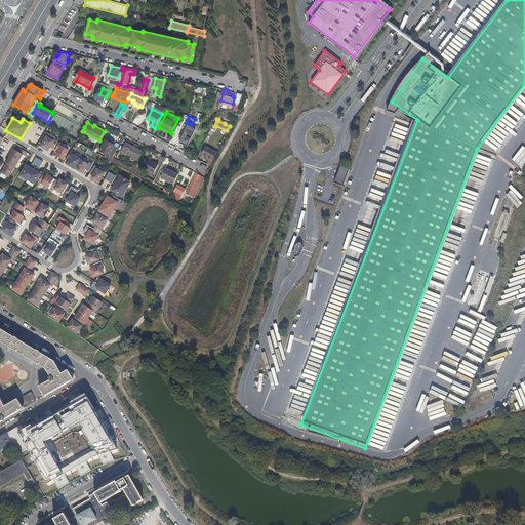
[(188,146),(195,132),(191,130),(185,142),(184,144),(188,146)]
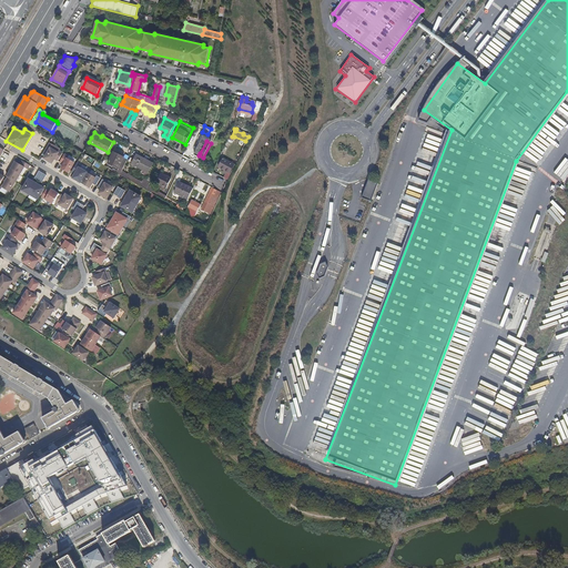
[(122,171),(129,160),(123,158),(127,152),(117,148),(109,162),(119,168),(117,171),(121,173),(122,171)]
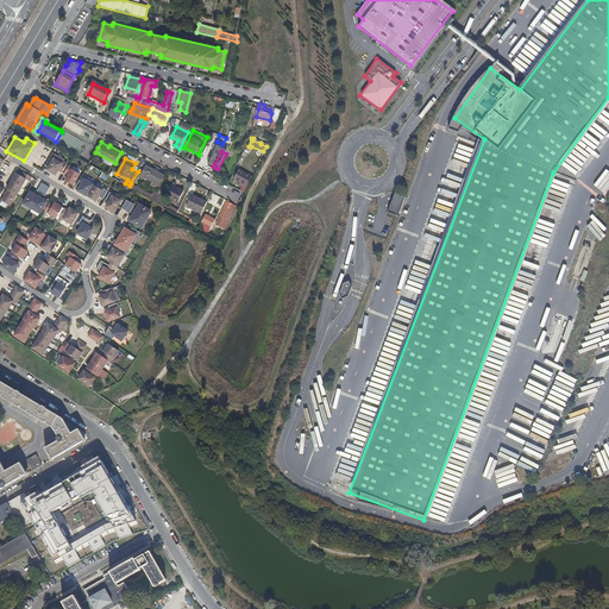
[(61,164),(54,159),(48,170),(55,175),(57,170),(62,173),(67,164),(62,162),(61,164)]
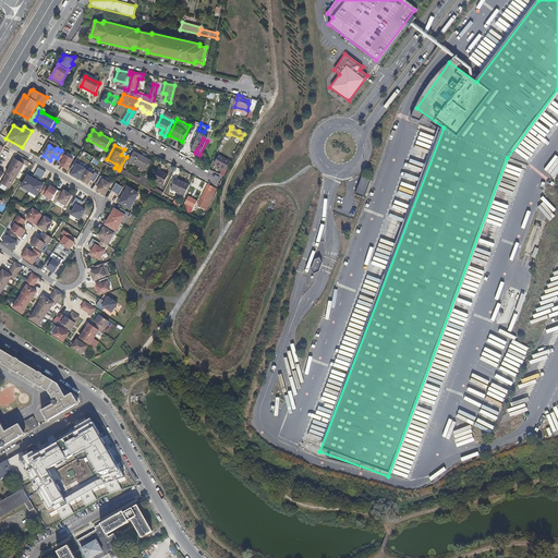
[(67,154),(62,152),(58,159),(62,161),(59,166),(67,170),(72,160),(65,156),(67,154)]
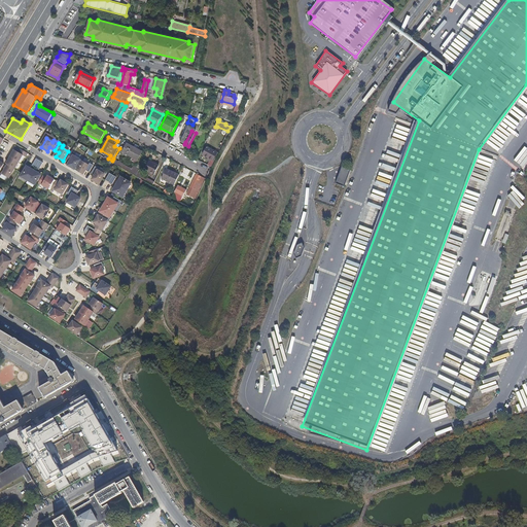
[(136,147),(129,143),(123,153),(128,156),(130,154),(139,160),(144,151),(140,149),(136,147)]
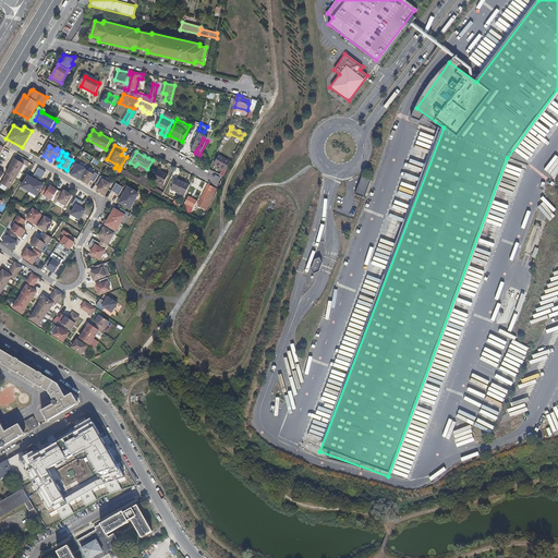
[(222,169),(220,172),(225,174),(228,169),(225,168),(226,165),(225,165),(227,159),(219,155),(216,162),(220,165),(219,168),(222,169)]
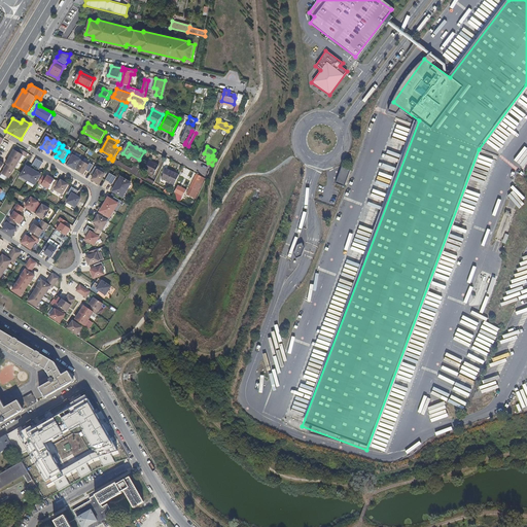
[(18,152),(13,150),(5,164),(6,165),(1,174),(8,178),(22,154),(25,156),(27,153),(20,149),(18,152)]
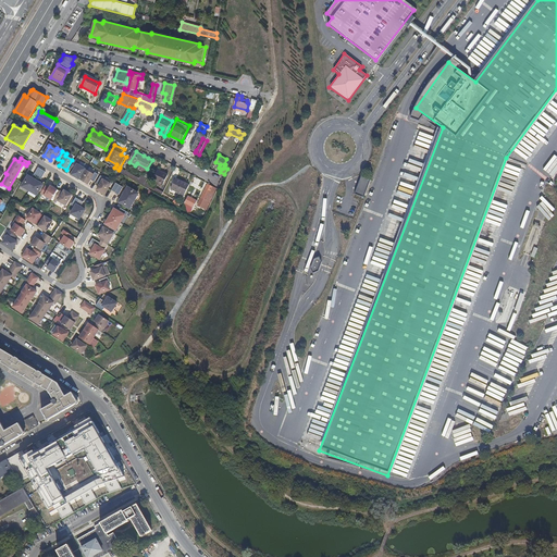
[(77,163),(74,161),(70,169),(74,171),(71,175),(78,180),(84,170),(76,165),(77,163)]
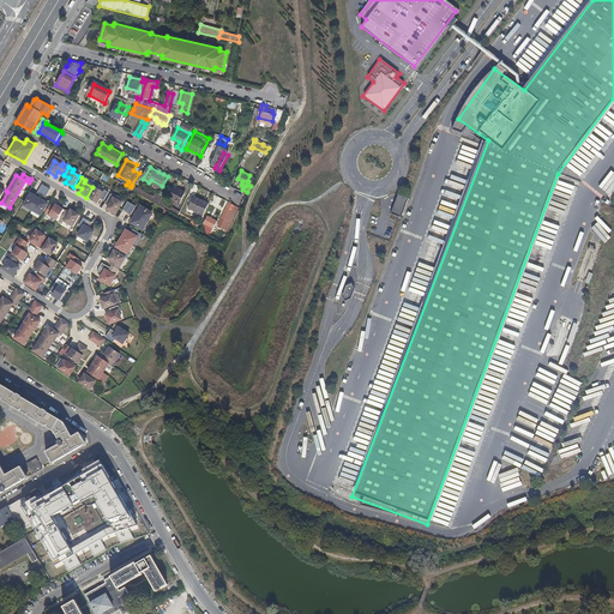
[(154,196),(132,185),(131,187),(158,203),(160,199),(162,196),(155,192),(154,196)]
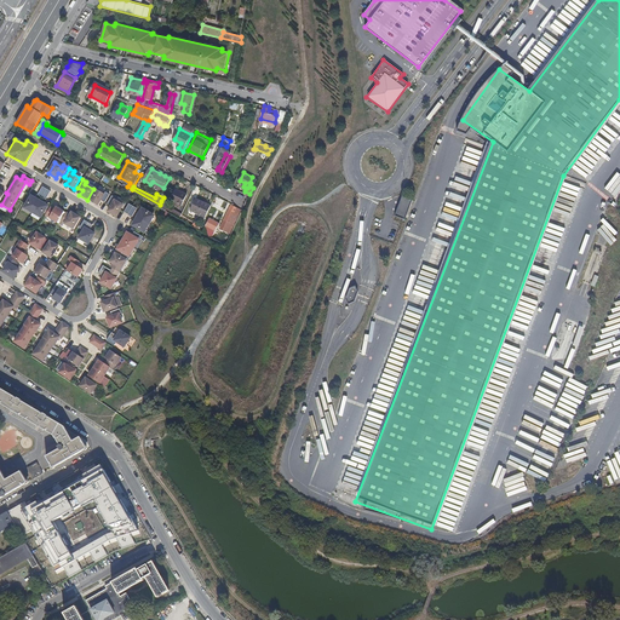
[(188,193),(177,187),(171,196),(182,204),(188,193)]
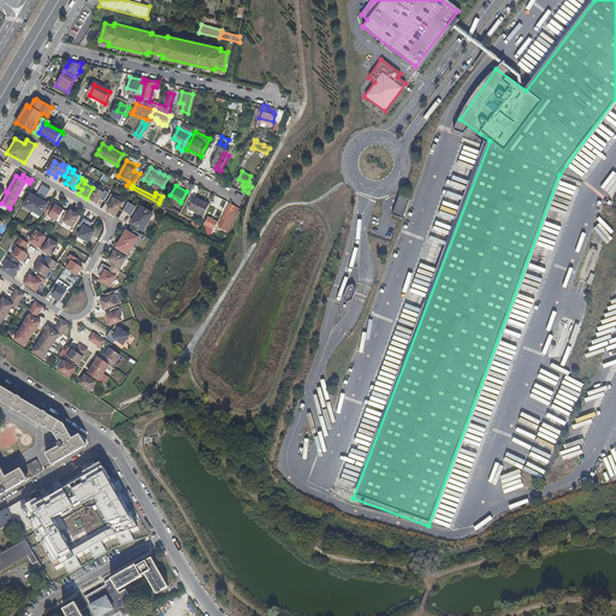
[(102,193),(95,189),(89,200),(96,203),(99,199),(104,201),(108,193),(104,191),(102,193)]
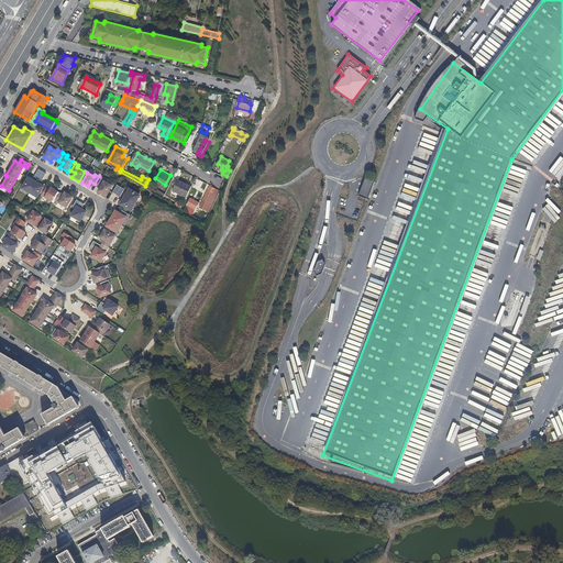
[(105,180),(101,178),(97,186),(100,188),(97,192),(105,197),(111,187),(103,183),(105,180)]
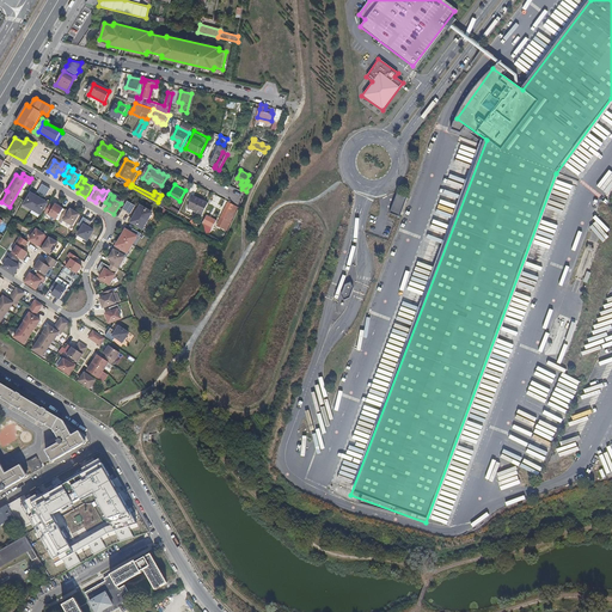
[(38,200),(30,195),(24,206),(31,210),(32,209),(38,200)]
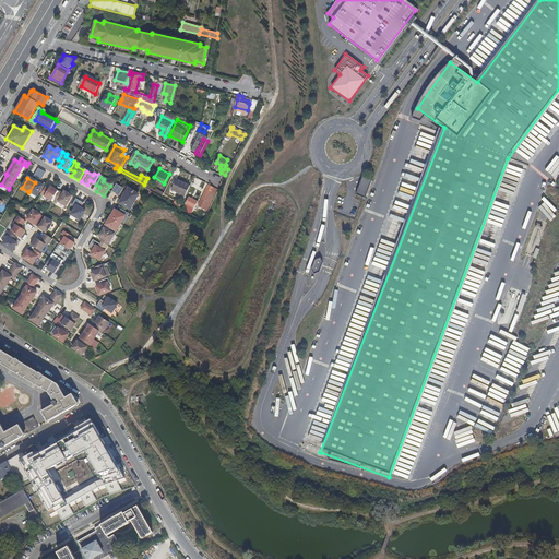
[(173,187),(186,194),(191,185),(178,178),(173,187)]
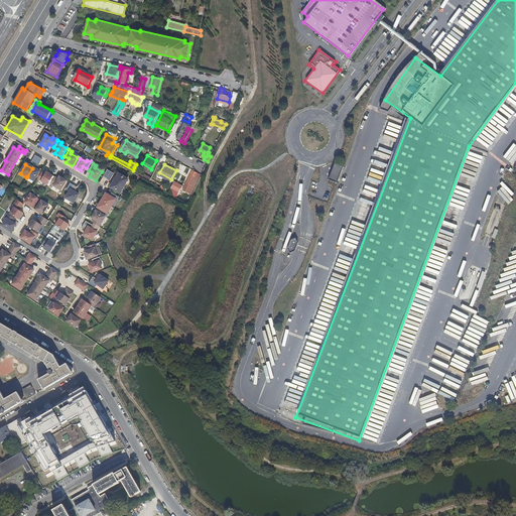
[(329,178),(337,181),(342,166),(334,164),(329,178)]
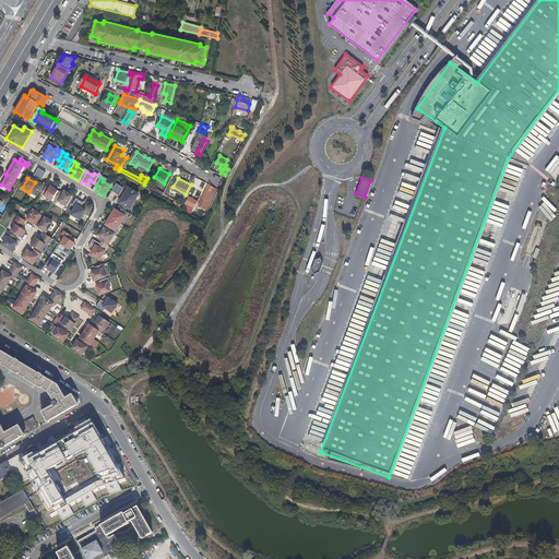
[(43,186),(35,181),(35,182),(30,191),(37,195),(43,186)]
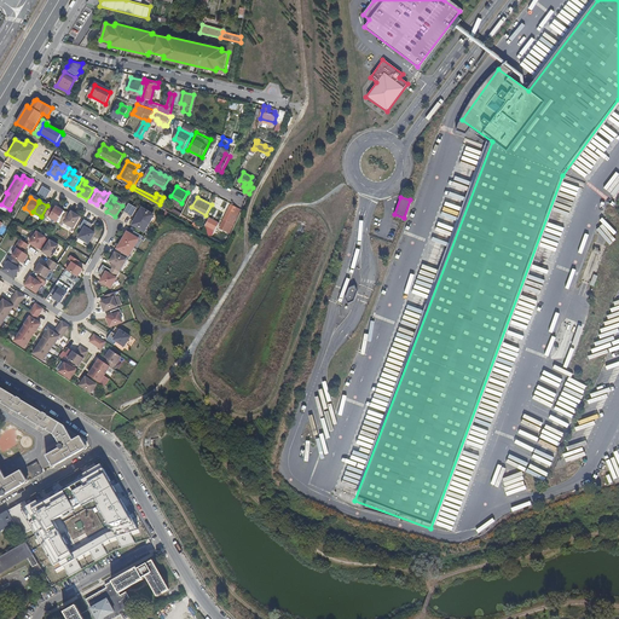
[(136,208),(128,203),(123,210),(131,215),(136,208)]
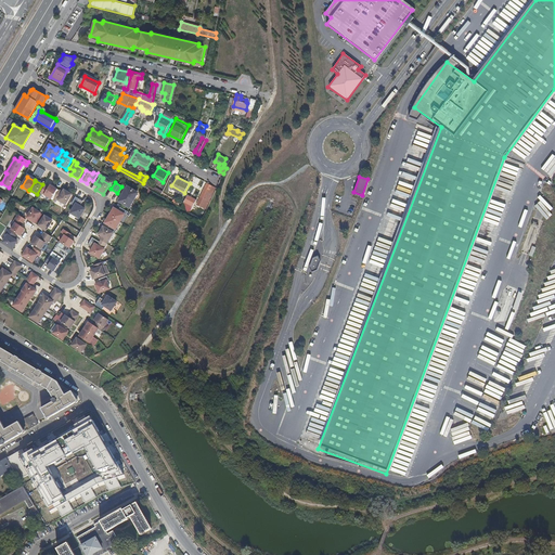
[(139,192),(127,184),(117,201),(129,208),(139,192)]
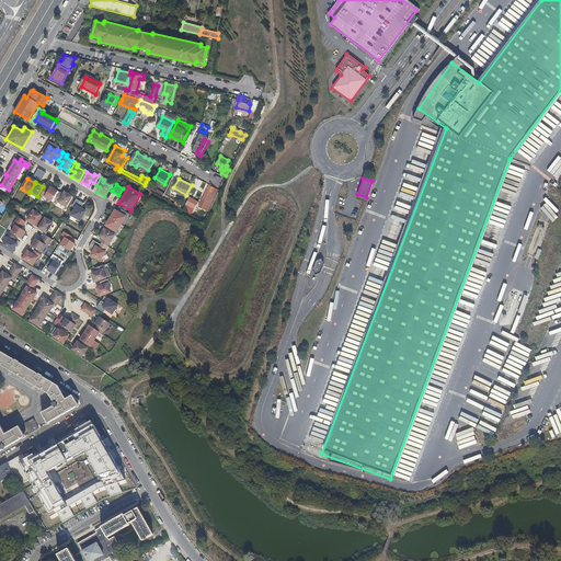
[(164,192),(153,186),(152,190),(162,195),(164,192)]
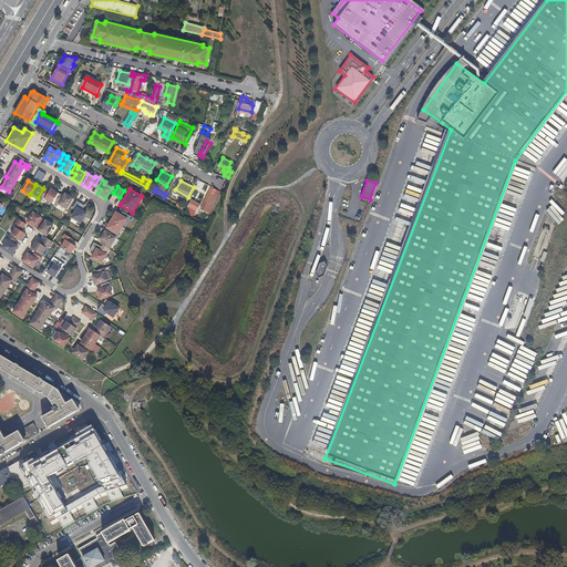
[(49,192),(45,189),(40,197),(52,204),(58,194),(50,189),(49,192)]
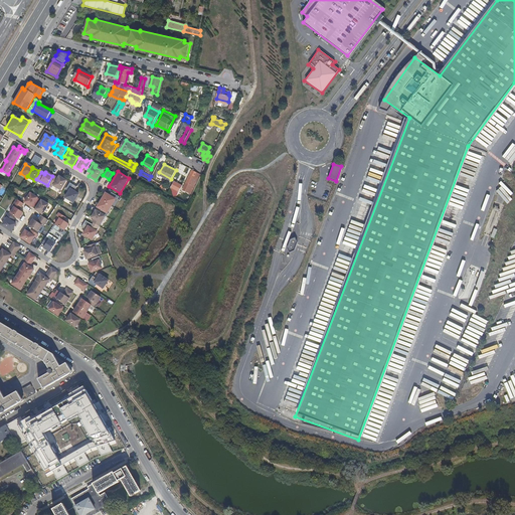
[(57,179),(54,177),(50,184),(60,190),(65,181),(58,177),(57,179)]
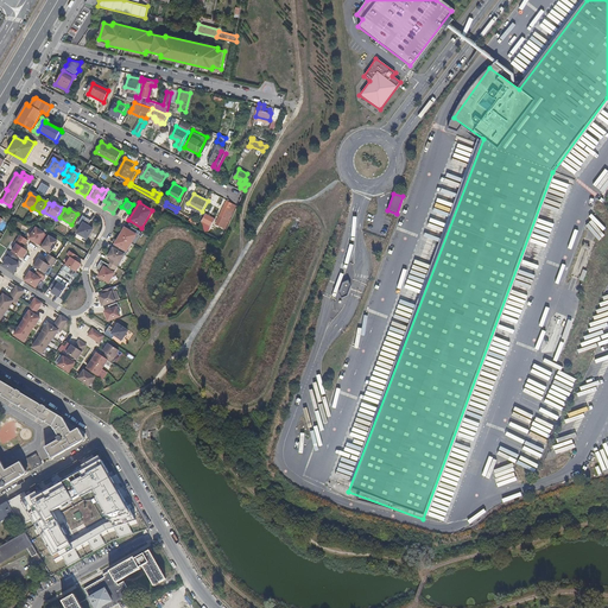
[(216,217),(207,213),(203,219),(213,223),(216,217)]
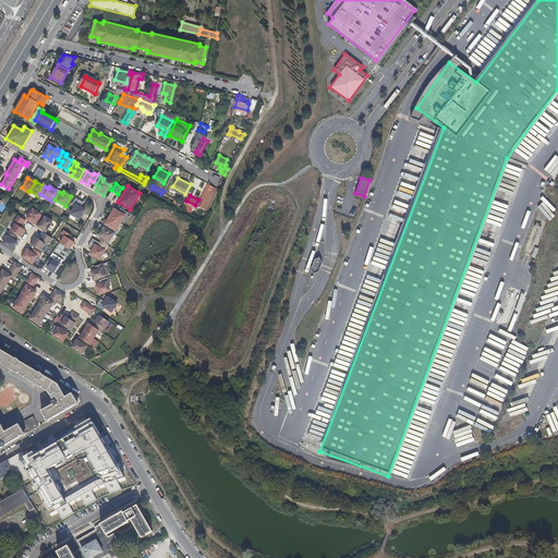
[(86,209),(75,203),(69,214),(80,219),(86,209)]
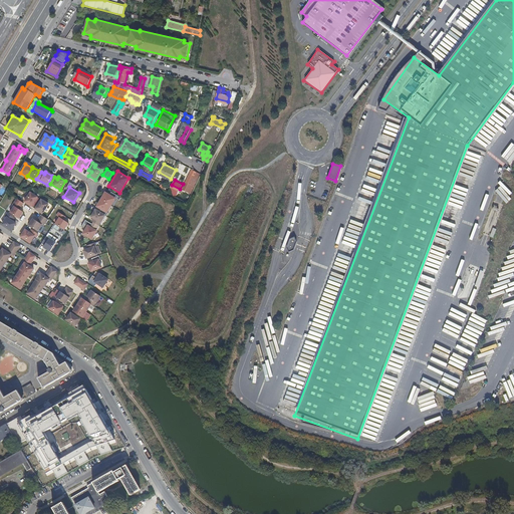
[(116,198),(104,191),(95,206),(106,213),(116,198)]
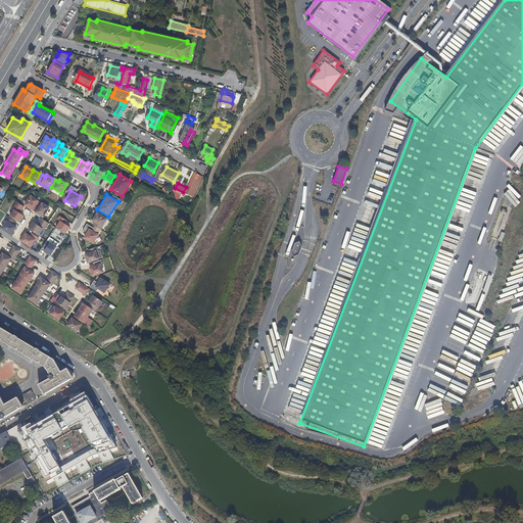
[(38,200),(31,195),(24,205),(32,210),(38,200)]
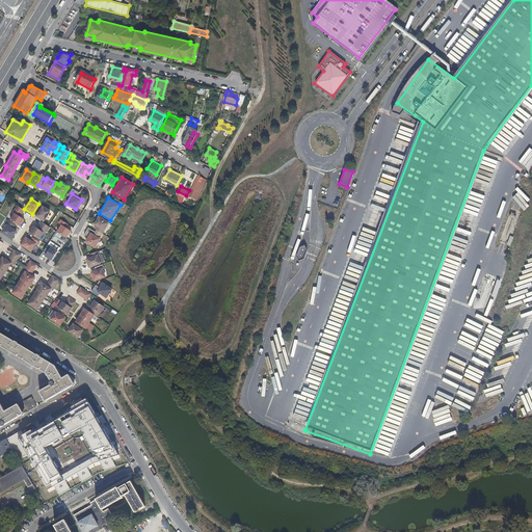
[(23,211),(17,206),(12,212),(15,213),(20,216),(23,211)]
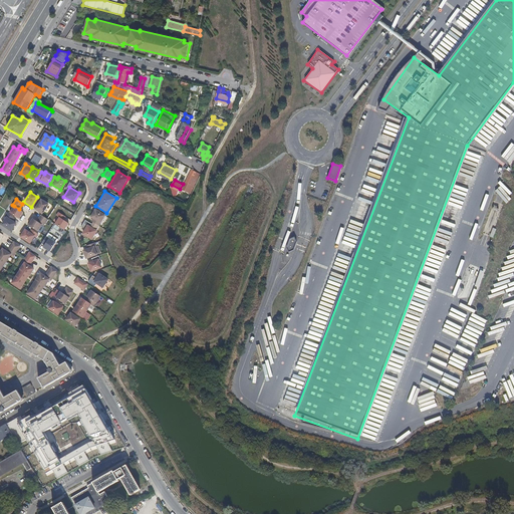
[(48,204),(40,199),(34,208),(42,214),(48,204)]
